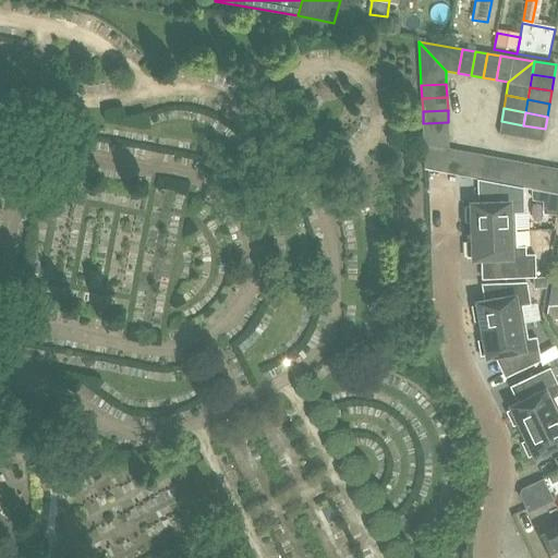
[(501,121),(499,135),(521,138),(523,125),(501,121)]
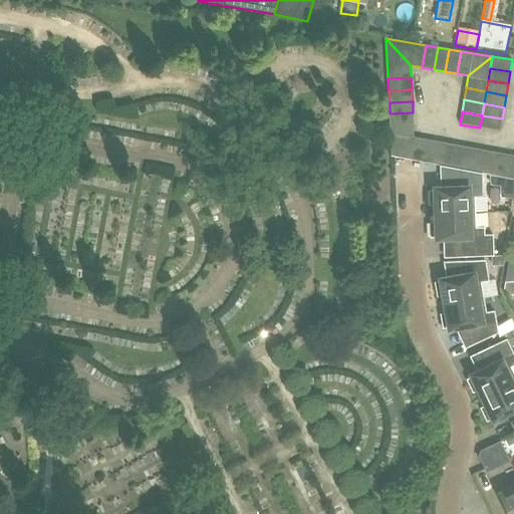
[(413,112),(390,113),(391,125),(414,124),(413,112)]
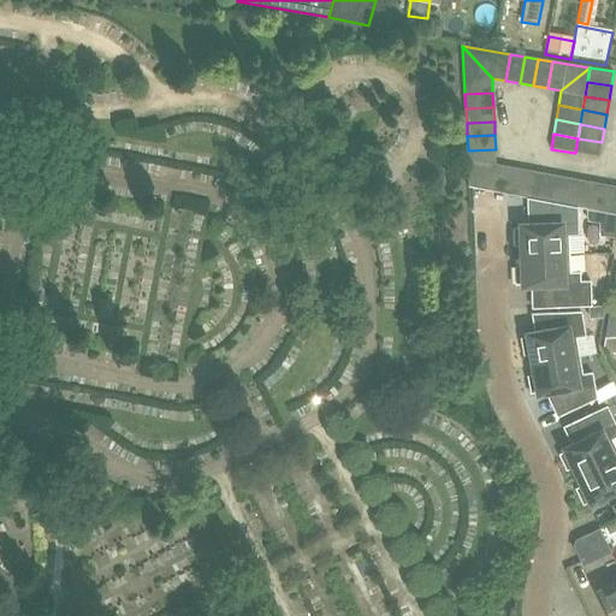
[(578,138),(575,153),(599,157),(602,142),(578,138)]
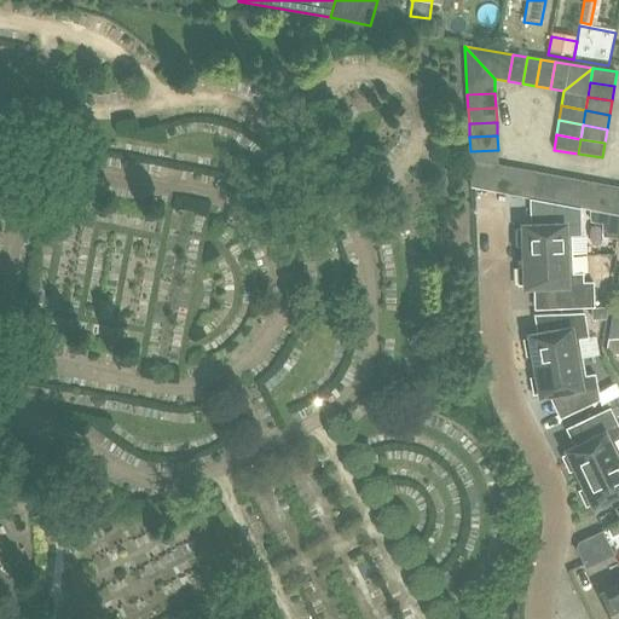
[(498,150),(470,151),(473,187),(498,165),(498,150)]
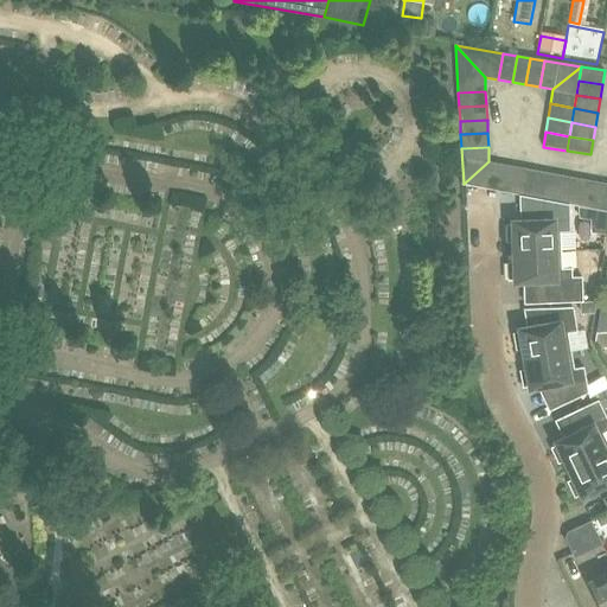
[(489,161),(464,184),(499,191),(503,164),(489,161)]
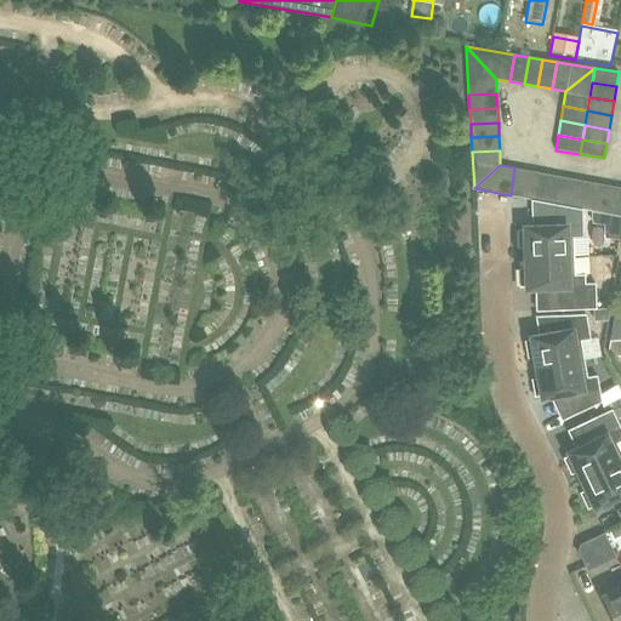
[(514,167),(511,195),(525,198),(529,170),(514,167)]
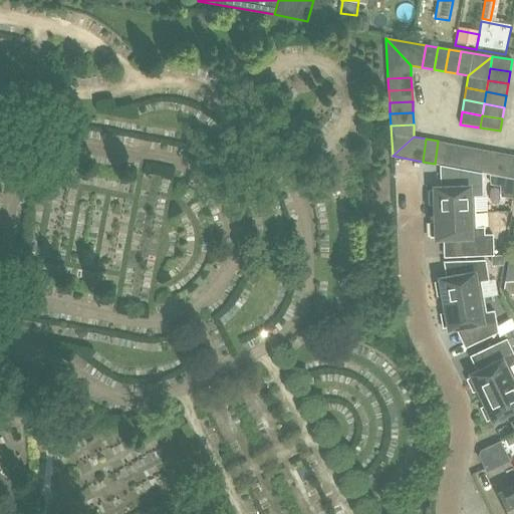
[(438,141),(435,164),(447,166),(450,144),(438,141)]
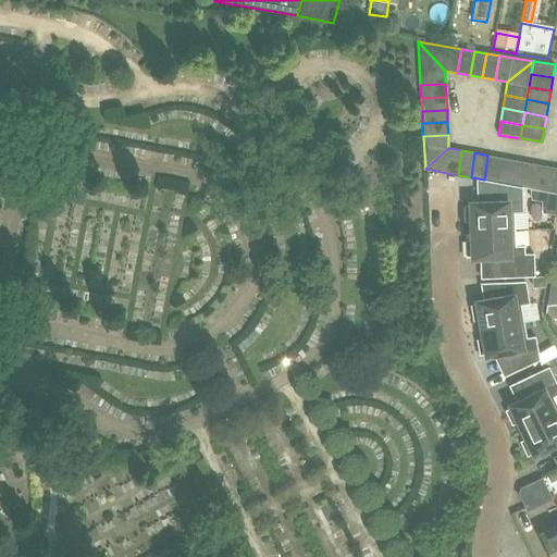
[(487,156),(484,180),(497,182),(500,158),(487,156)]
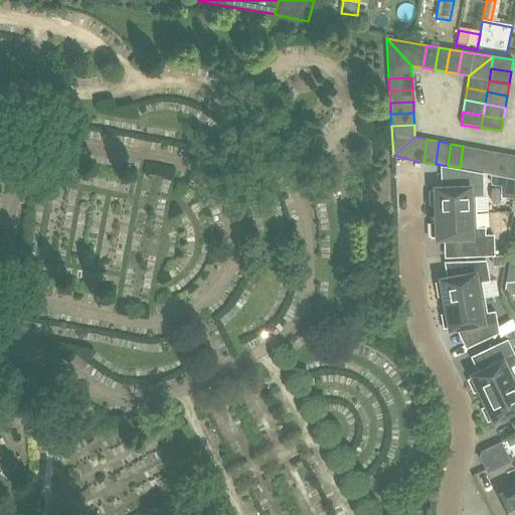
[(463,146),(460,168),(472,171),(475,148),(463,146)]
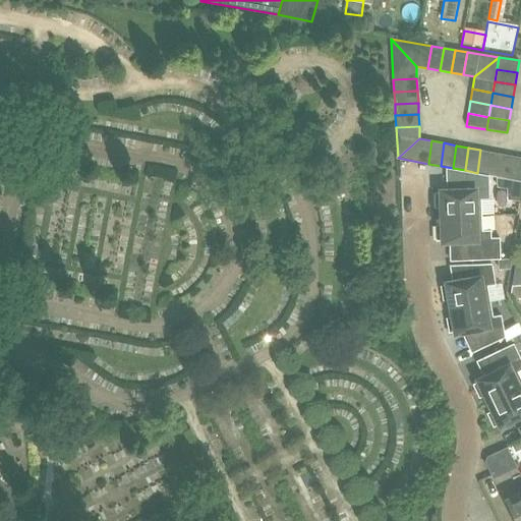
[(480,150),(477,173),(488,175),(491,153),(480,150)]
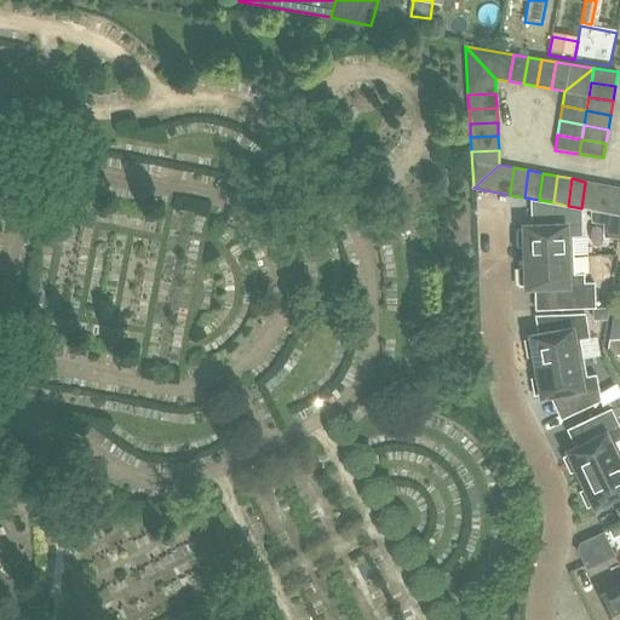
[(585,182),(581,208),(596,211),(600,184),(585,182)]
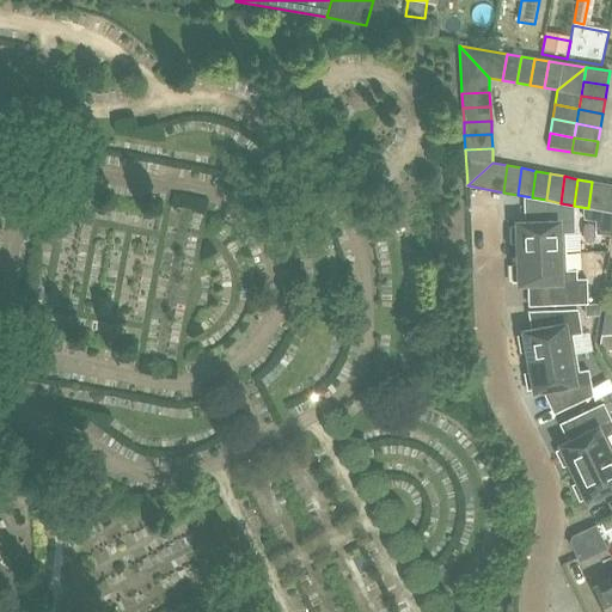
[(592,182),(588,208),(603,210),(606,184),(592,182)]
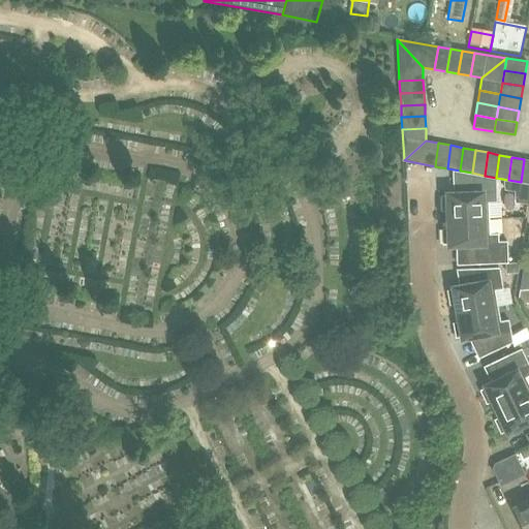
[(446,220),(488,219),(488,203),(497,203),(496,182),(473,179),(473,192),(445,193),(445,196),(440,196),(441,212),(445,212),(446,220)]
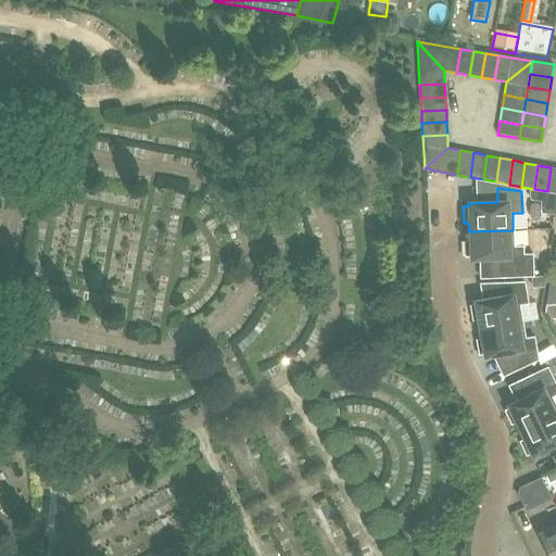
[(555,193),(530,189),(531,199),(541,201),(555,203),(555,193)]
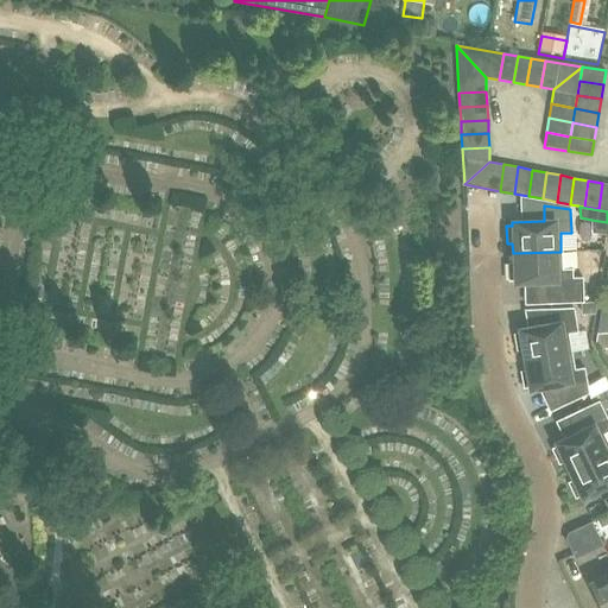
[(561,252),(513,253),(513,264),(508,264),(508,282),(514,282),(514,284),(548,283),(549,304),(583,303),(583,278),(572,278),(572,270),(562,270),(561,252)]
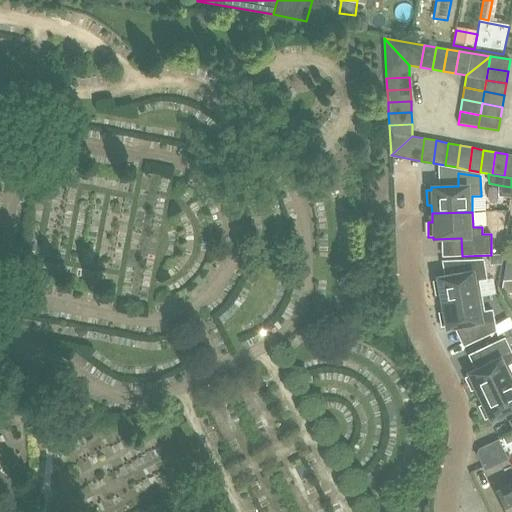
[(441,303),(481,296),(478,281),(486,280),(483,259),(461,260),(463,273),(436,278),(437,281),(432,281),(435,296),(439,295),(441,303)]
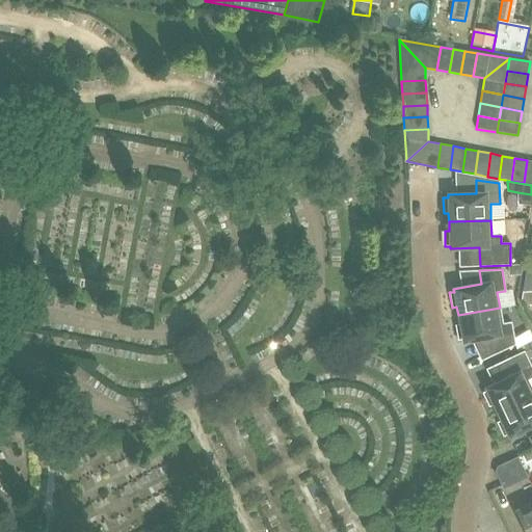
[(531,290),(522,291),(521,300),(523,304),(531,303),(531,290)]
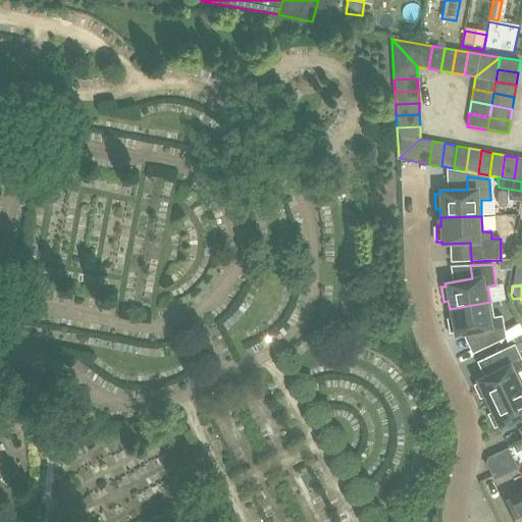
[(490,302),(450,309),(451,318),(447,319),(449,333),(454,332),(454,335),(482,330),(485,348),(506,337),(502,316),(493,317),(490,302)]
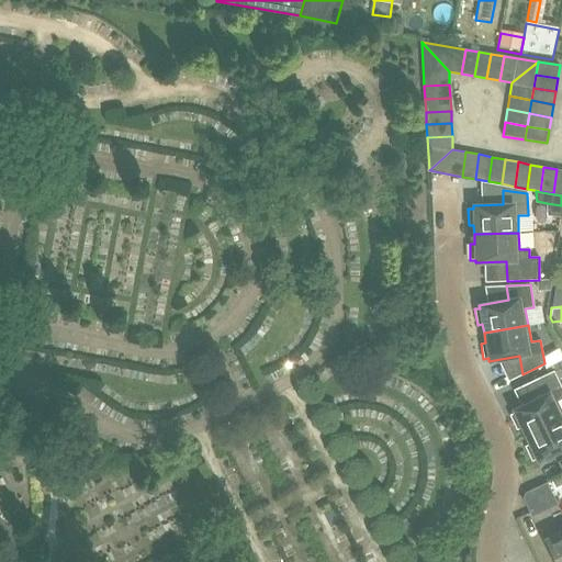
[(525,436),(561,417),(561,409),(558,402),(561,398),(561,389),(553,371),(532,381),(540,396),(513,411),(514,413),(509,415),(516,429),(520,427),(525,436)]
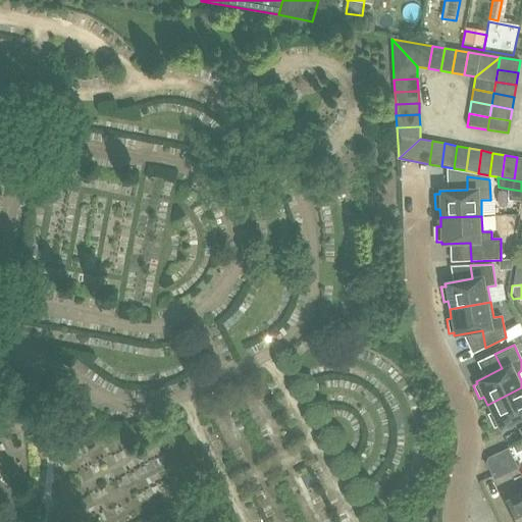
[(521,387),(487,405),(491,413),(487,415),(493,428),(498,426),(499,428),(521,417),(521,387)]
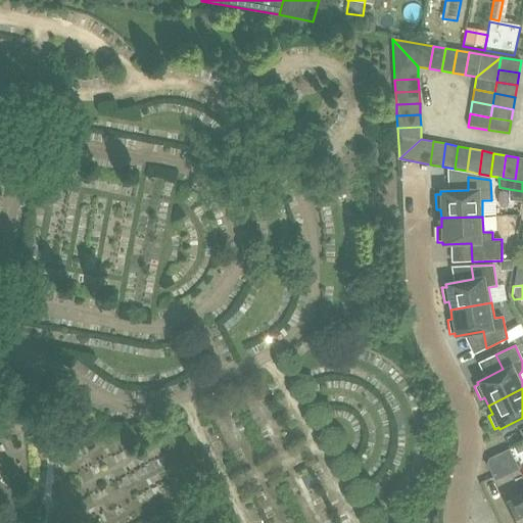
[(522,441),(521,443),(512,447),(516,457),(522,453),(522,441)]
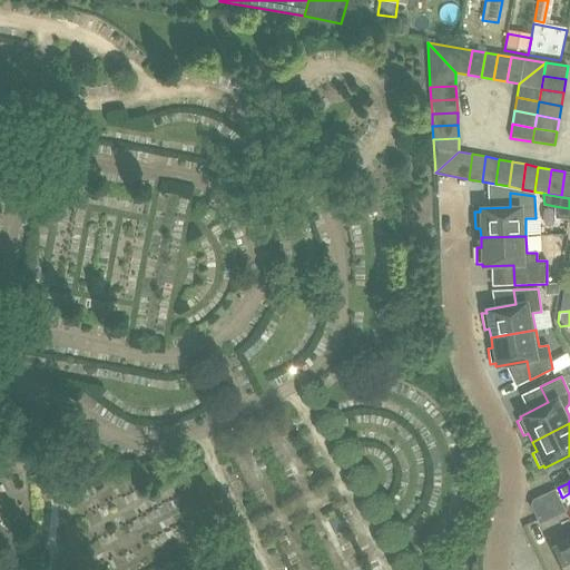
[(554,489),(532,500),(540,519),(563,508),(554,489)]
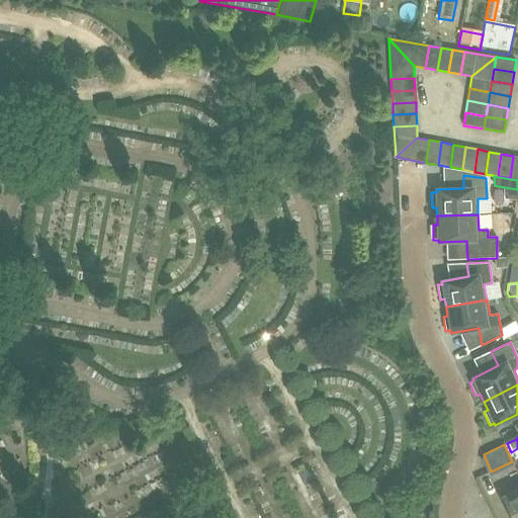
[(517,517),(517,488),(501,497),(511,517),(517,517)]
